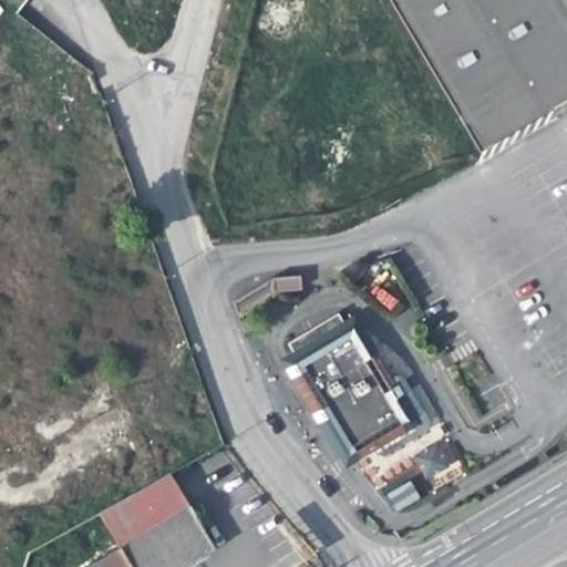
[(566,0),(387,0),(475,151),(566,98),(566,0)]
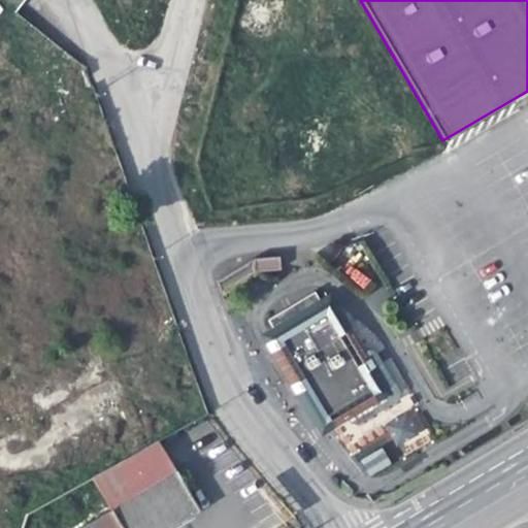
[(251,261),(253,274),(279,271),(278,258),(251,261)]
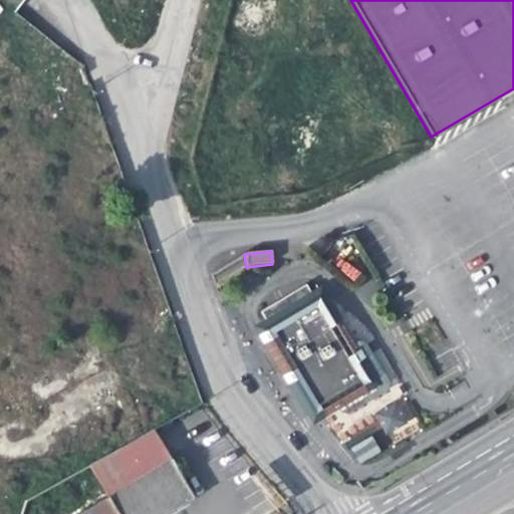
[(334,401),(337,406),(341,413),(348,414),(390,389),(392,381),(365,340),(358,338),(351,342),(346,345),(318,299),(316,301),(312,295),(305,284),(294,291),(290,285),(282,290),(286,296),(260,312),(267,324),(270,328),(265,331),(315,413),(334,401)]
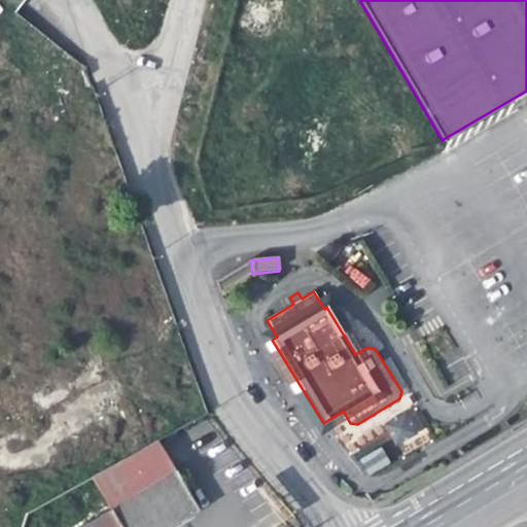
[(327,299),(320,303),(324,309),(326,307),(355,354),(360,351),(327,299)]
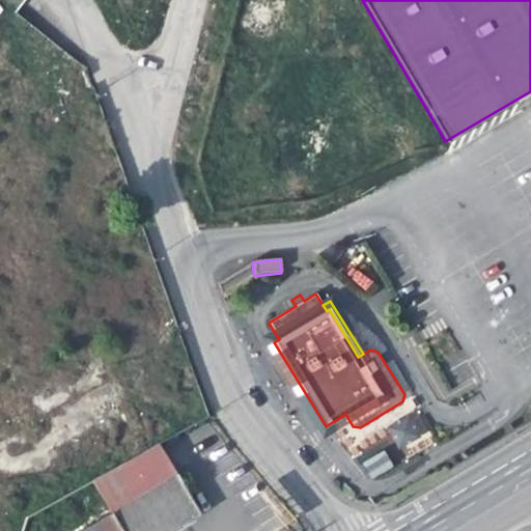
[(279,339),(276,335),(266,341),(324,435),(348,419),(345,414),(326,426),(274,342),(279,339)]
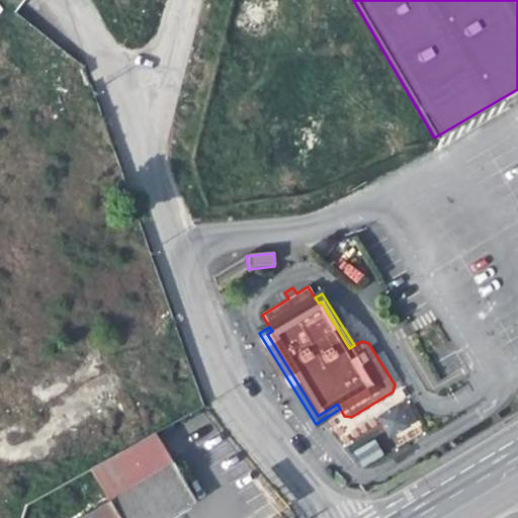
[(406,400),(377,418),(393,440),(421,422),(406,400)]
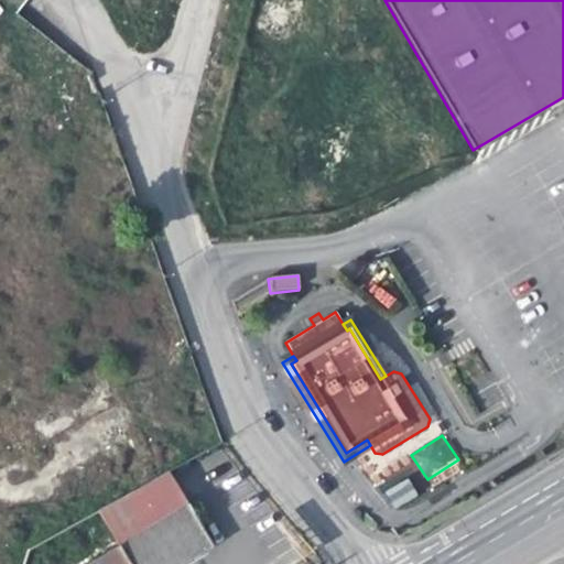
[(80,563),(176,563),(208,545),(163,472),(94,510),(114,544),(80,563)]
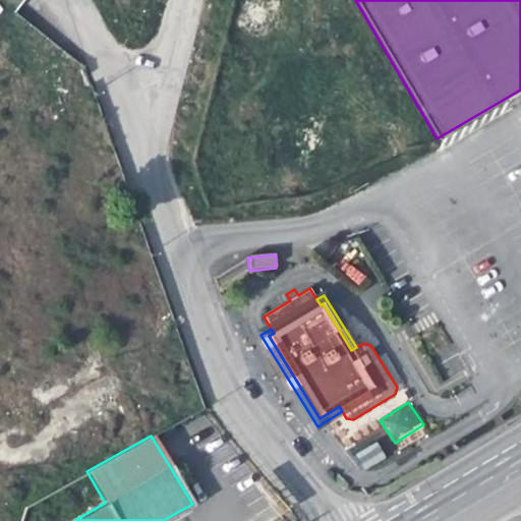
[(363,471),(386,458),(377,442),(354,455),(363,471)]
